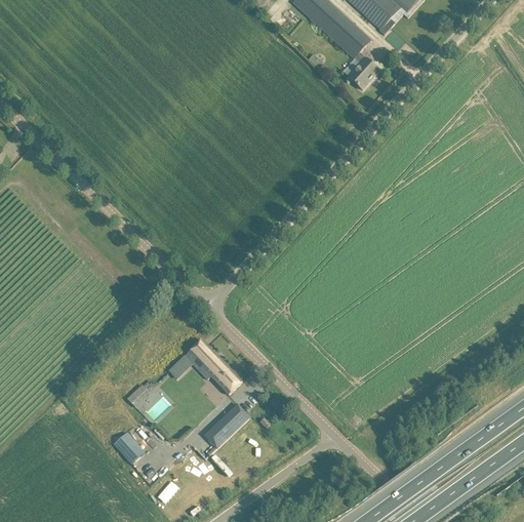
[(293,0),(292,1),(354,57),(354,56),(360,63),(348,76),(362,88),(378,70),(359,51),(370,39),(363,32),(328,0),(293,0)]
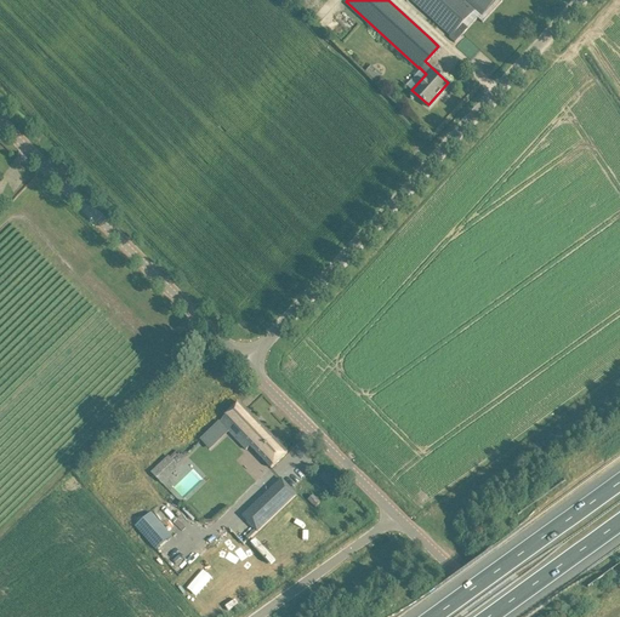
[(477,15),(482,20),(499,0),(413,0),(449,33),(448,34),(454,40),(477,15)]
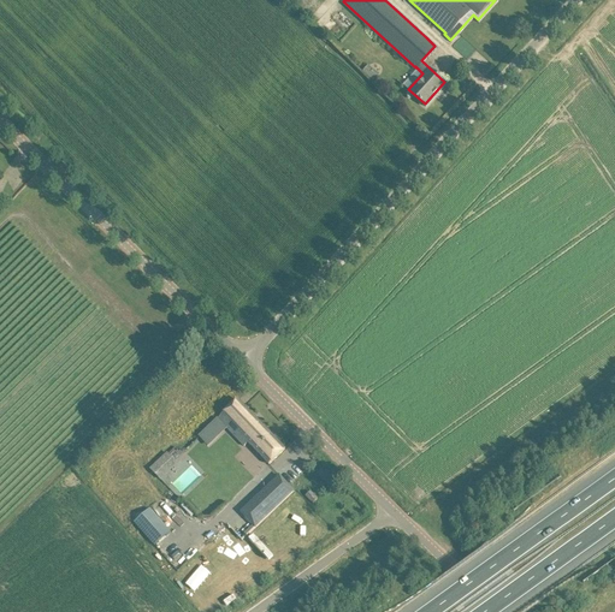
[(237,397),(217,416),(243,444),(247,440),(268,462),(284,446),(258,419),(256,420),(252,415),(253,414),(237,397)]
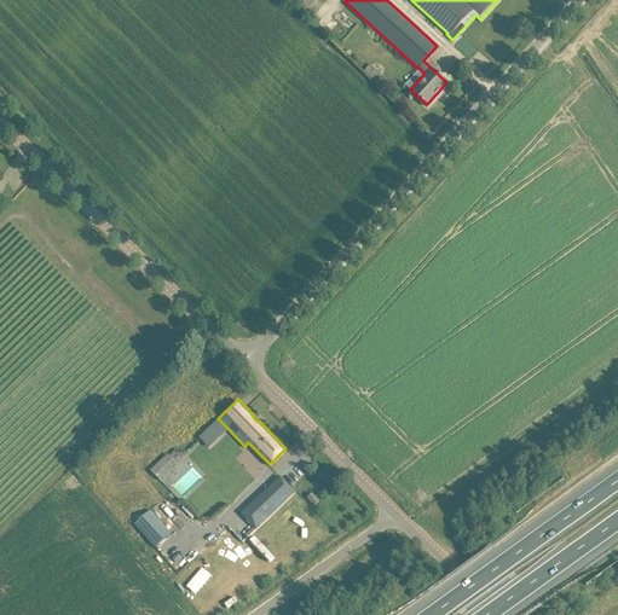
[(160,480),(167,474),(156,463),(150,469),(160,480)]
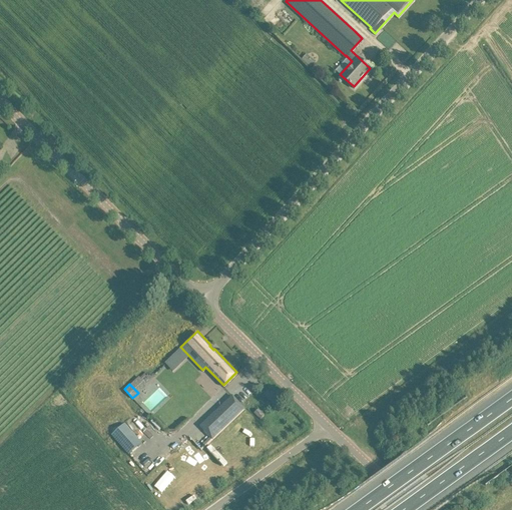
[(211,437),(243,407),(231,394),(199,424),(211,437)]
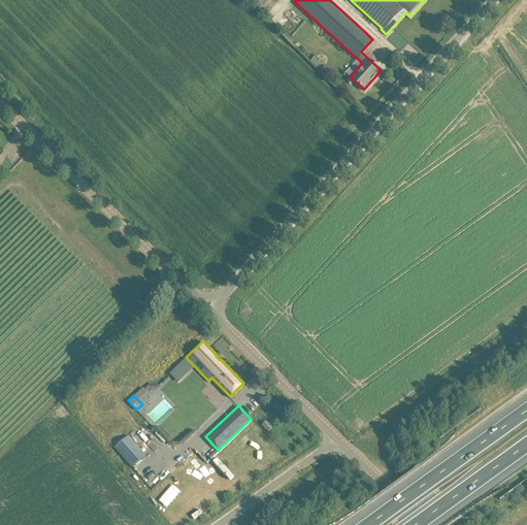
[(265,419),(261,423),(267,429),(271,425),(265,419)]
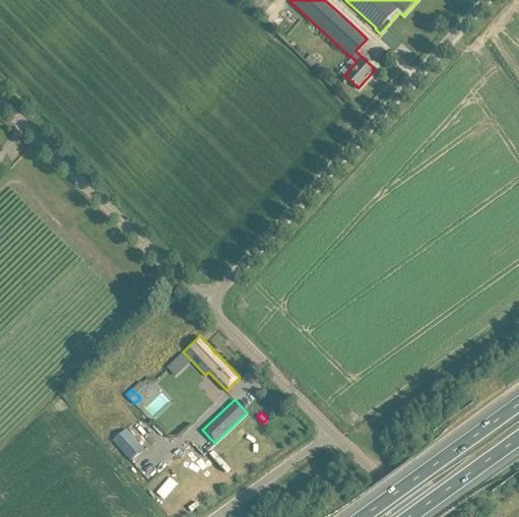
[(126,428),(112,439),(129,459),(143,447),(126,428)]
